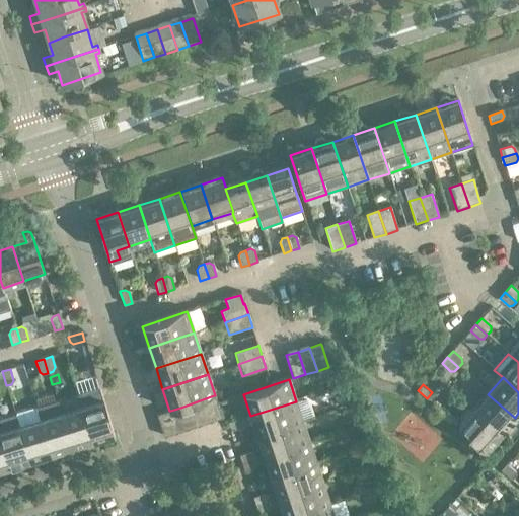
[(488,394),(473,411),(500,434),(515,418),(488,394)]
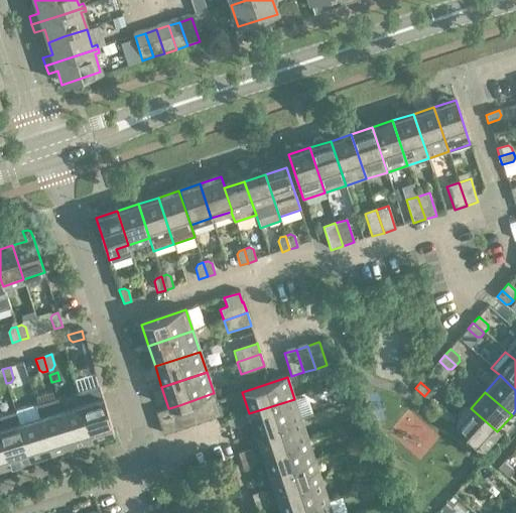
[(213,393),(202,397),(210,419),(222,415),(213,393)]
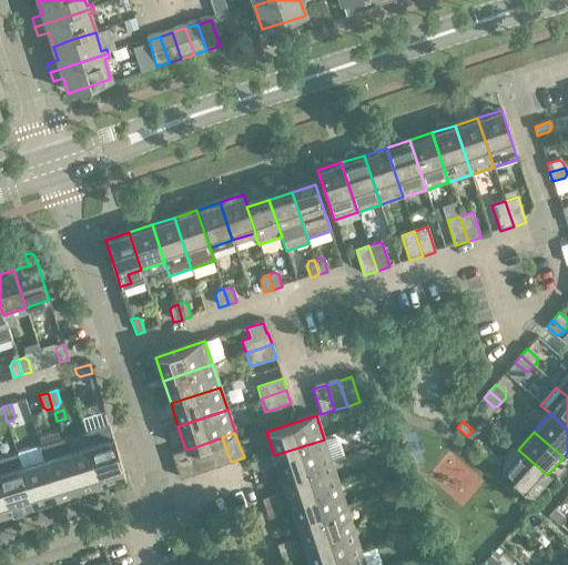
[(222,437),(210,442),(217,466),(231,462),(222,437)]
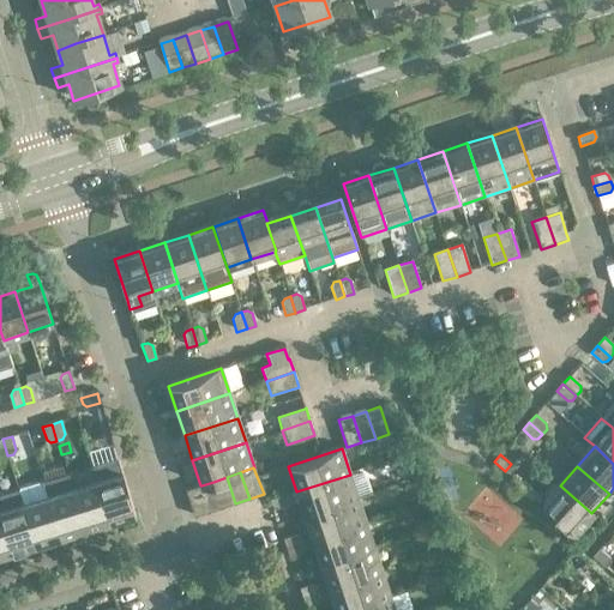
[(122,473),(96,481),(109,521),(134,514),(122,473)]
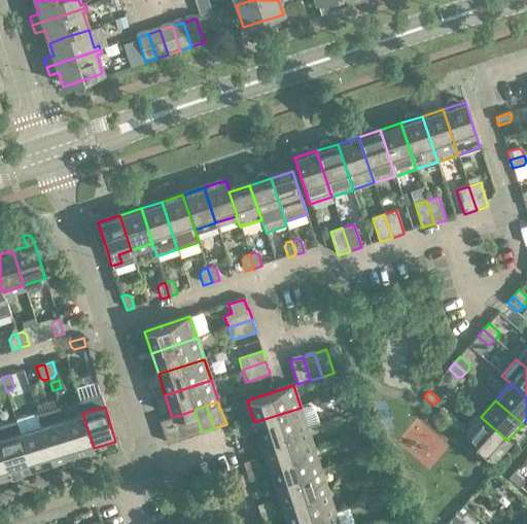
[(301,408),(254,422),(261,444),(307,428),(301,408)]
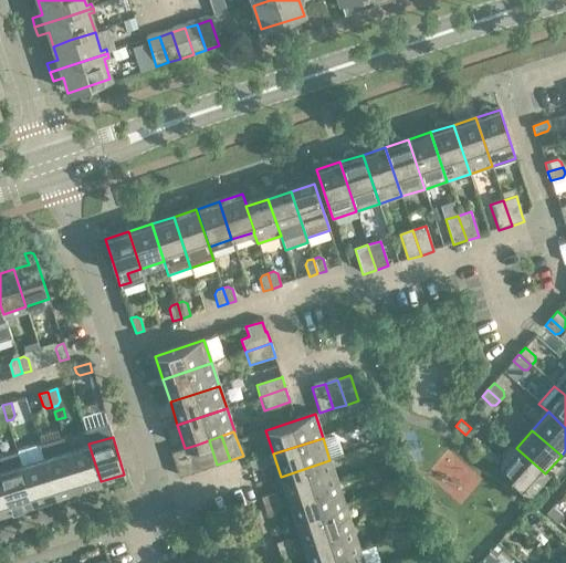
[(209,440),(197,445),(205,469),(217,465),(209,440)]
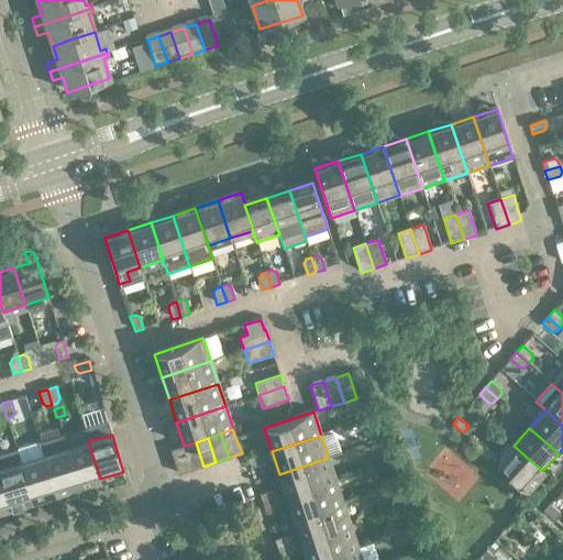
[(88,441),(69,448),(66,449),(77,486),(100,479),(88,441)]
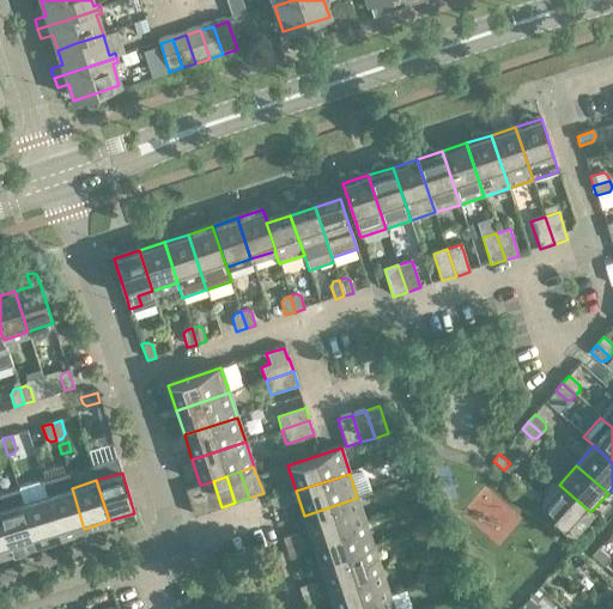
[(201,485),(200,485),(199,485),(207,512),(222,507),(213,481),(201,485)]
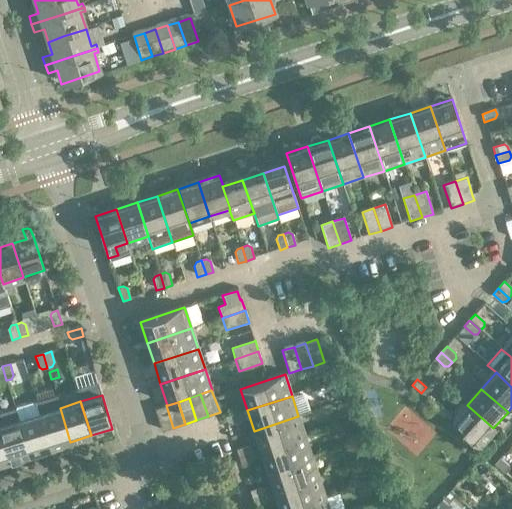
[(166,405),(154,409),(161,432),(173,428),(166,405)]
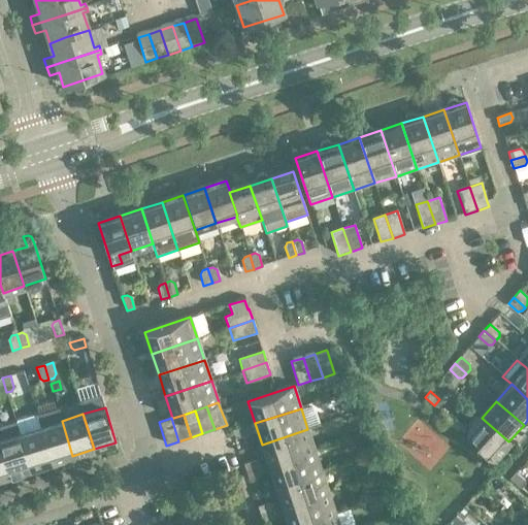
[(482,418),(467,433),(466,434),(494,459),(508,441),(482,418)]
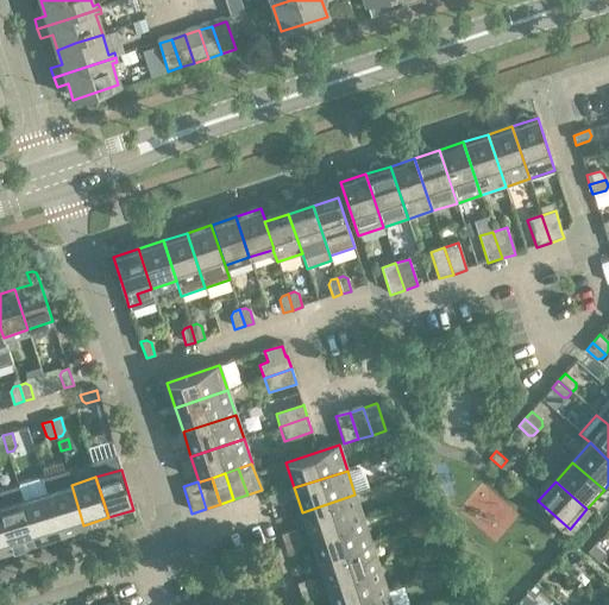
[(71,485),(46,492),(60,533),(83,525),(71,485)]
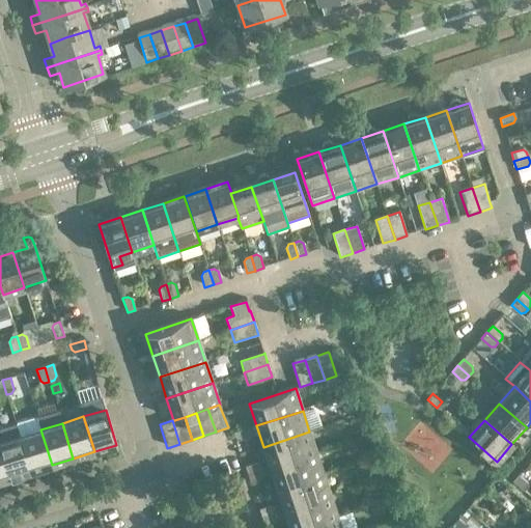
[(30,471),(20,436),(16,424),(0,429),(0,448),(9,478),(30,471)]
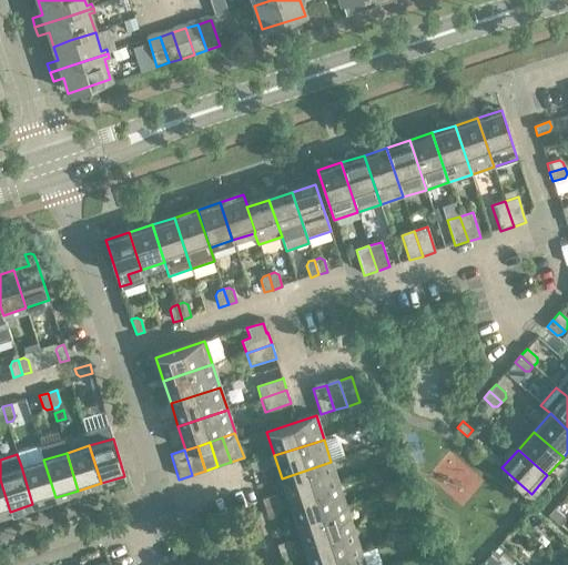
[(251,463),(253,472),(265,468),(267,464),(266,458),(251,463)]
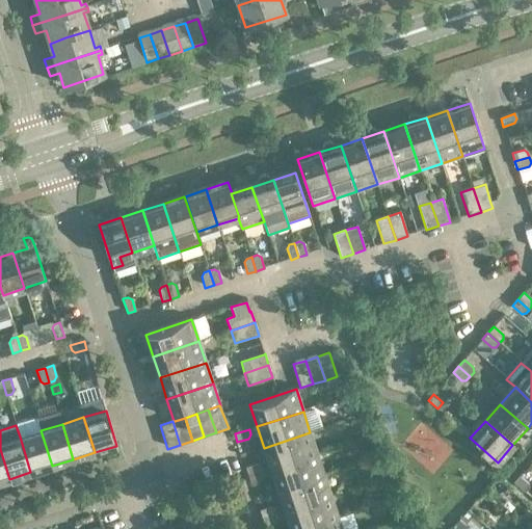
[(41,430),(20,437),(30,472),(52,466),(41,430)]
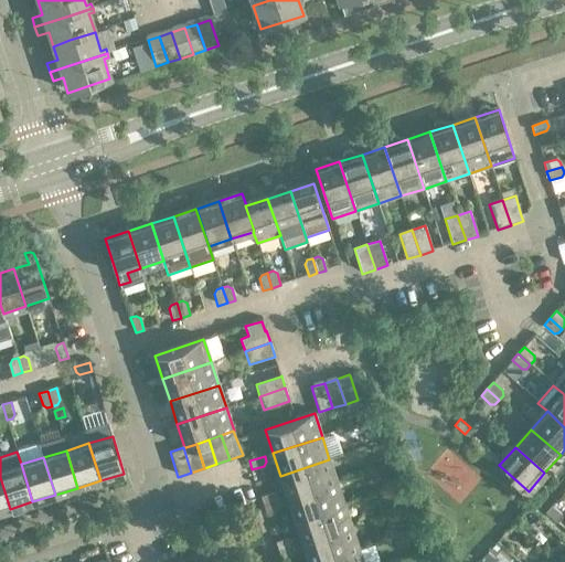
[(329,459),(280,476),(288,498),(337,483),(329,459)]
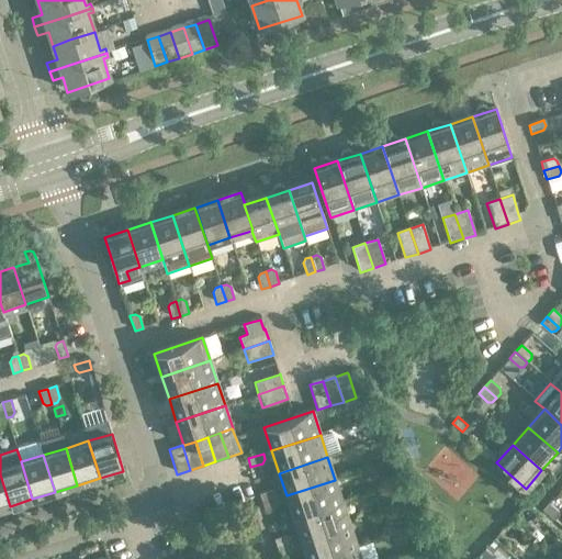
[(0,474),(0,509),(10,506),(0,474)]
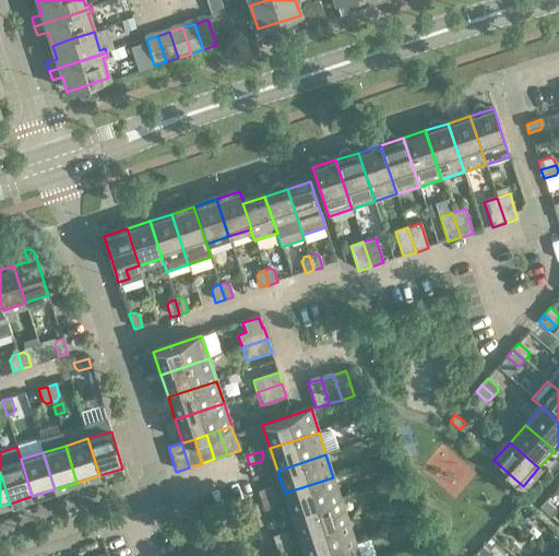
[(333,477),(285,493),(292,516),(341,499),(333,477)]
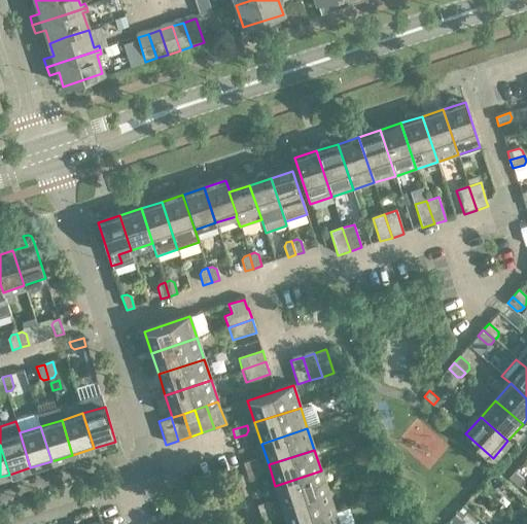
[(255,460),(244,463),(246,472),(260,467),(258,462),(255,460)]
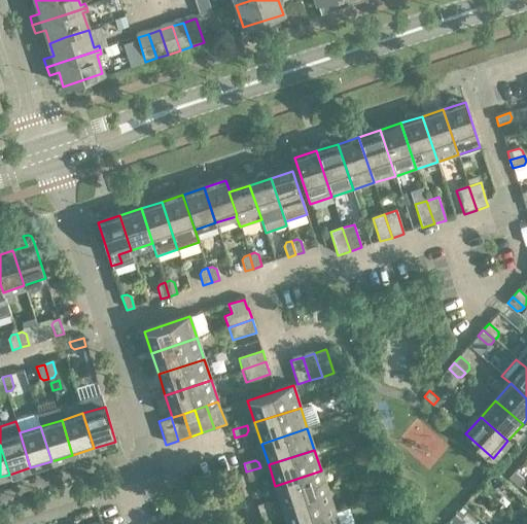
[(260,467),(246,472),(249,480),(260,477),(262,473),(260,467)]
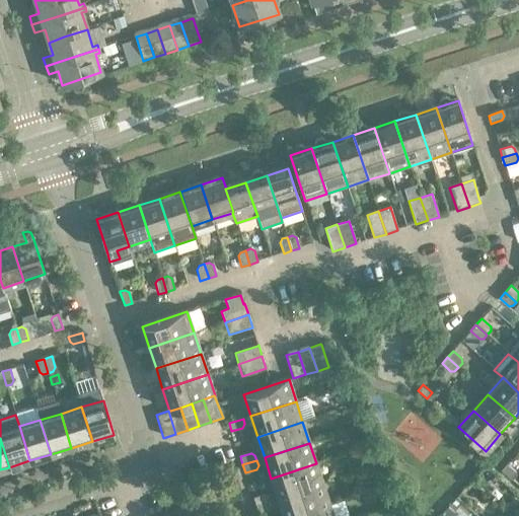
[(316,463),(271,478),(278,499),(323,485),(316,463)]
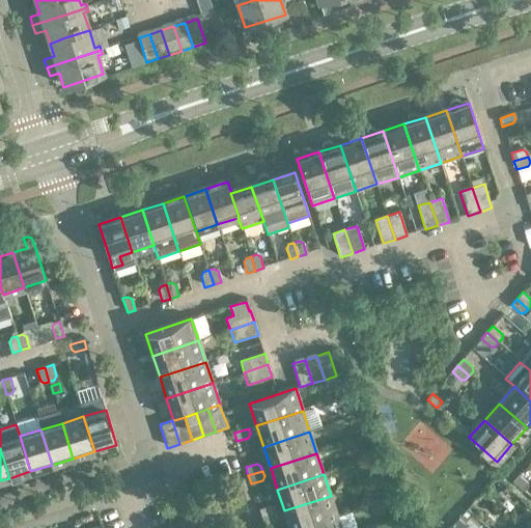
[(511,482),(524,493),(527,489),(527,483),(518,475),(511,482)]
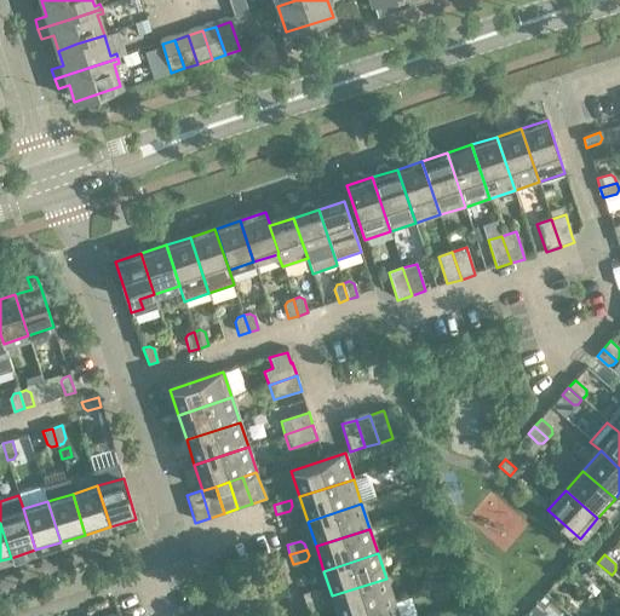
[(386,579),(332,596),(338,615),(355,615),(394,603),(386,579)]
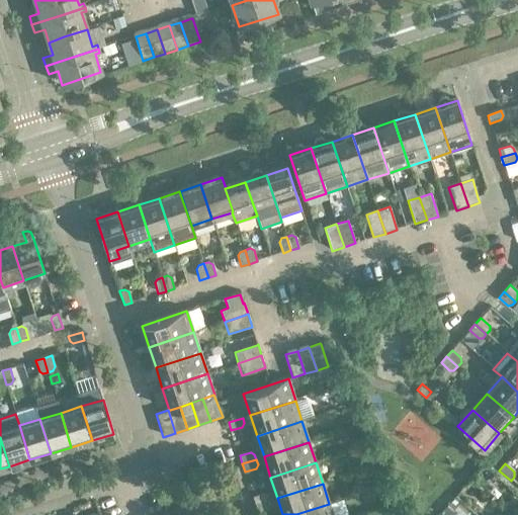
[(264,494),(253,497),(256,505),(269,501),(268,496),(264,494)]
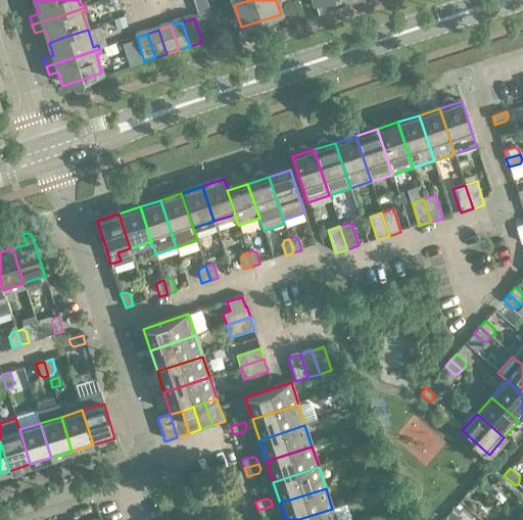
[(272,506),(258,510),(260,518),(272,515),(274,511),(272,506)]
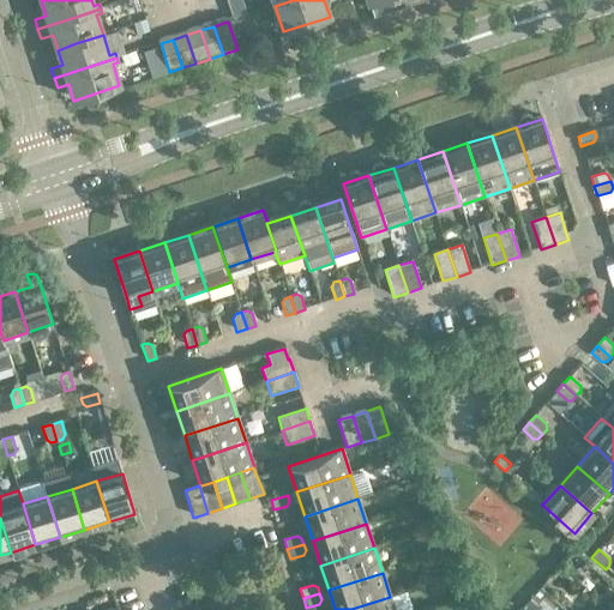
[(393,609),(390,597),(351,609),(393,609)]
